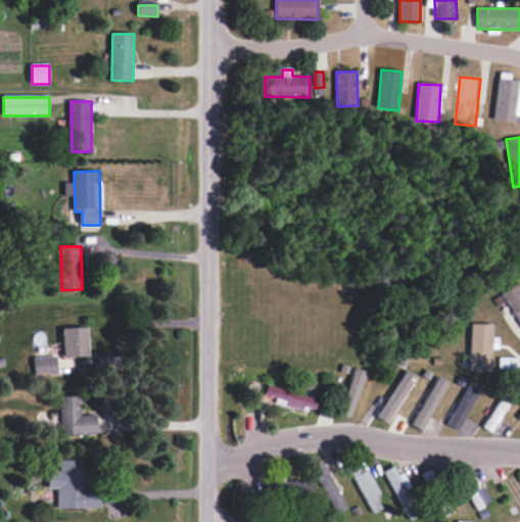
[(519,284),(505,291),(519,324),(519,284)]
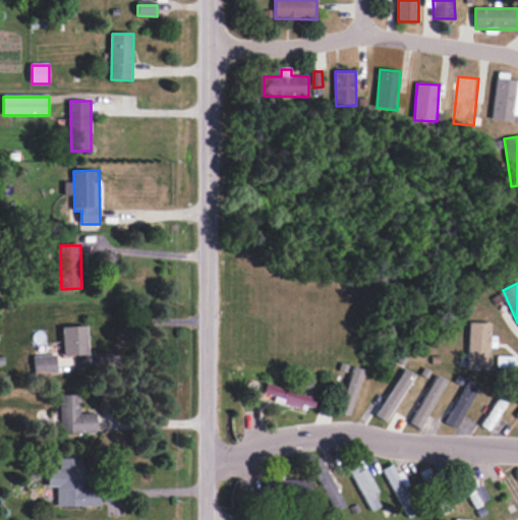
[(492,324),(470,323),(469,367),(490,367),(491,348),(497,349),(497,336),(492,336),(492,324)]
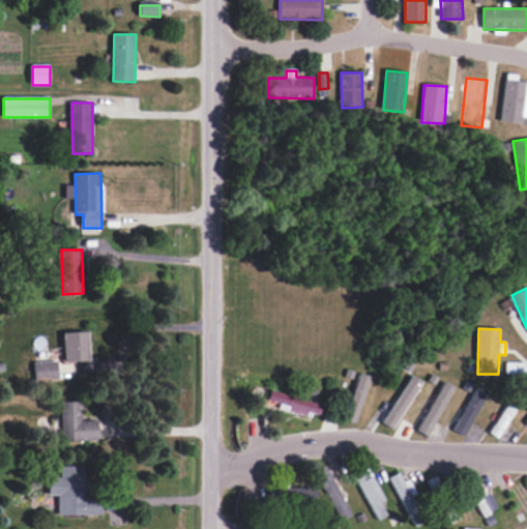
[(65,333),(66,362),(91,361),(90,332),(65,333)]
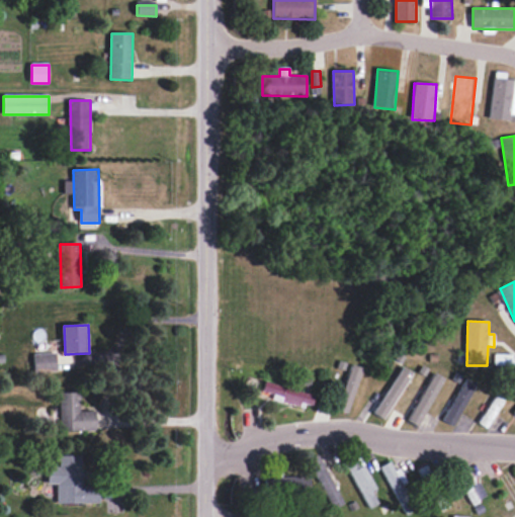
[(59,371),(58,353),(34,354),(35,372),(59,371)]
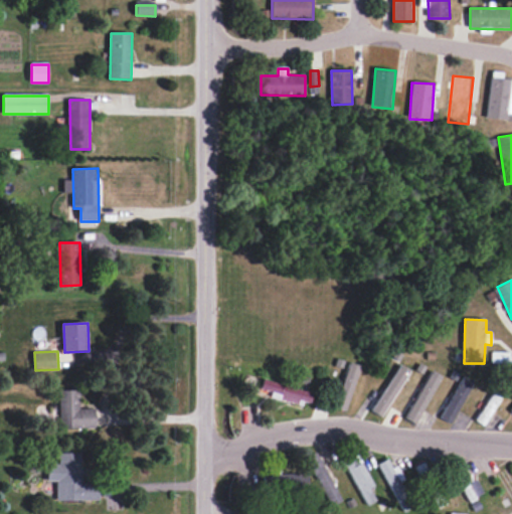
[(335,407),(346,411),(362,366),(351,362),(335,407)]
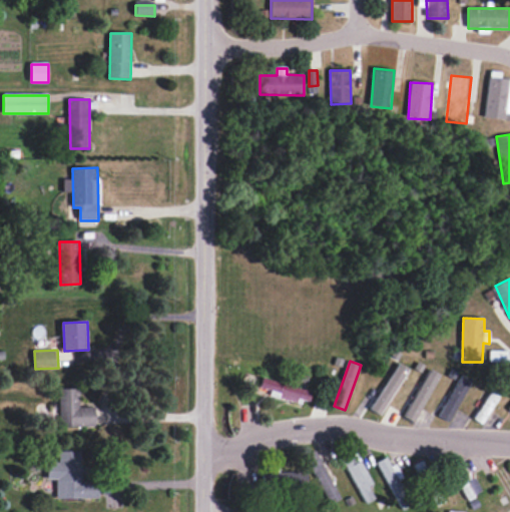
[(410,370),(400,364),(372,410),(381,416),(410,370)]
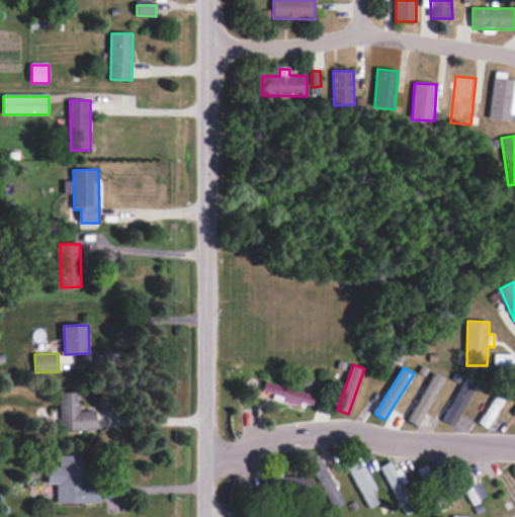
[(443,377),(432,372),(411,423),(422,427),(443,377)]
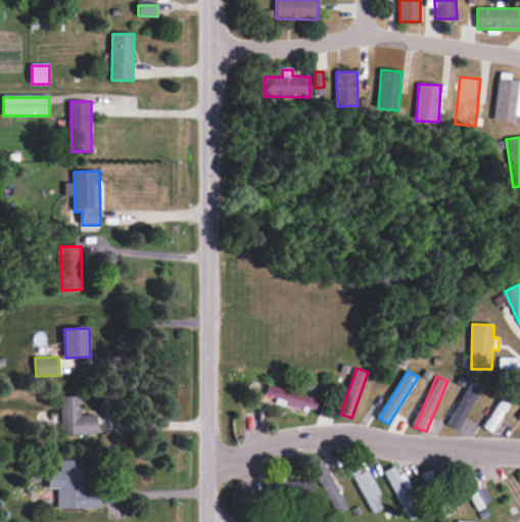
[(448,425),(459,431),(482,388),(472,383),(448,425)]
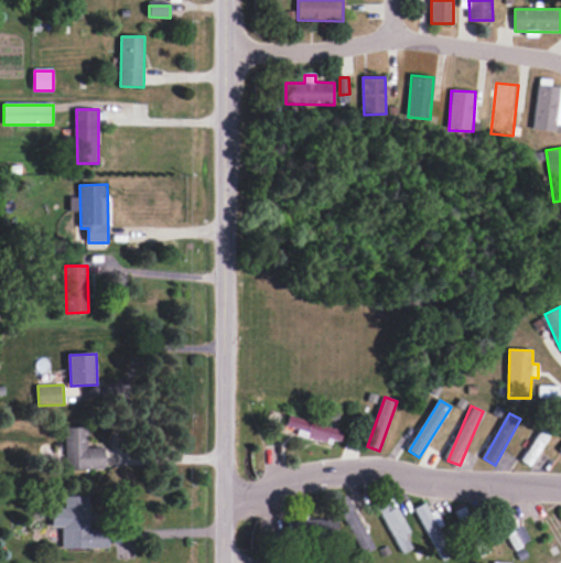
[(341,445),(345,430),(289,415),(286,432),(341,445)]
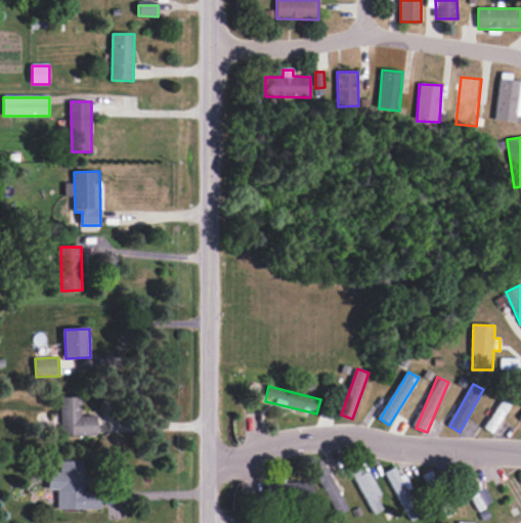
[(96,416),(81,416),(80,397),(60,397),(61,437),(97,435),(96,416)]
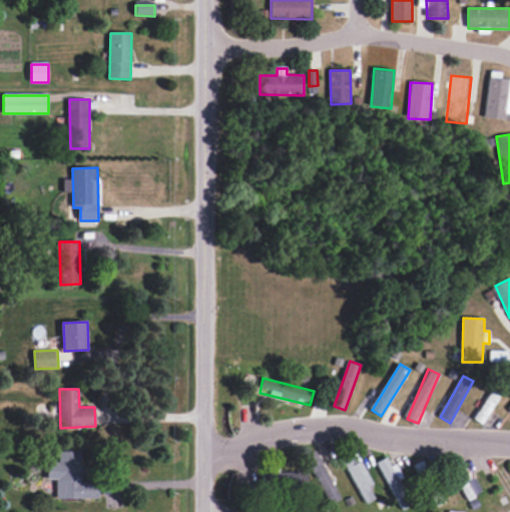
[(501,394),(493,389),(475,420),(483,425),(501,394)]
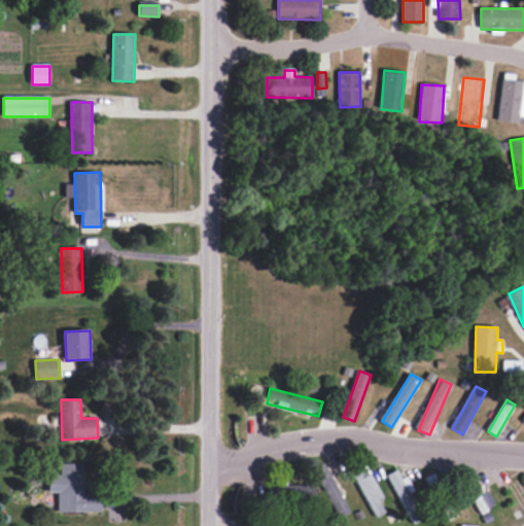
[(351,514),(326,463),(315,468),(340,519),(351,514)]
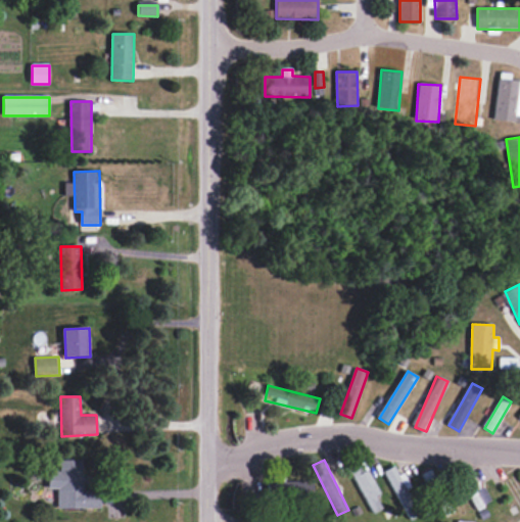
[(58,509),(101,510),(101,491),(84,491),(84,461),(61,461),(61,472),(49,472),(49,488),(59,488),(58,509)]
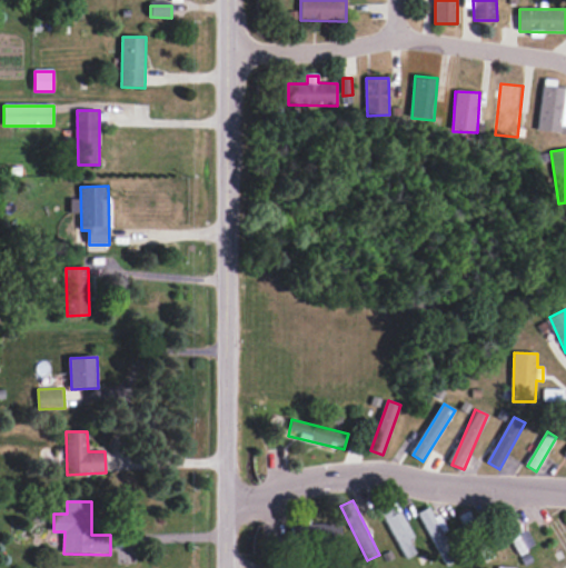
[(417,554),(410,539),(415,538),(399,505),(384,511),(405,559),(417,554)]
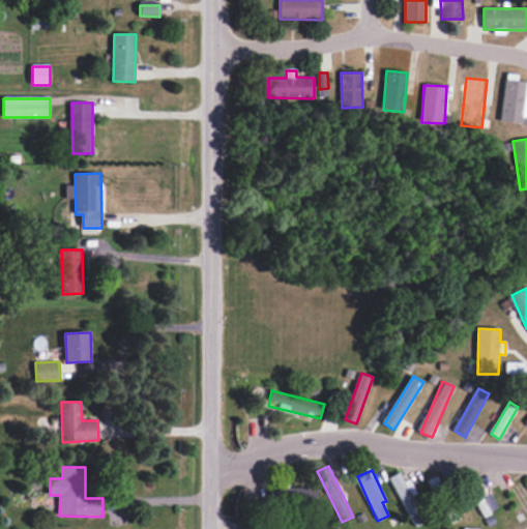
[(409,479),(405,481),(401,473),(390,477),(406,509),(420,503),(409,479)]
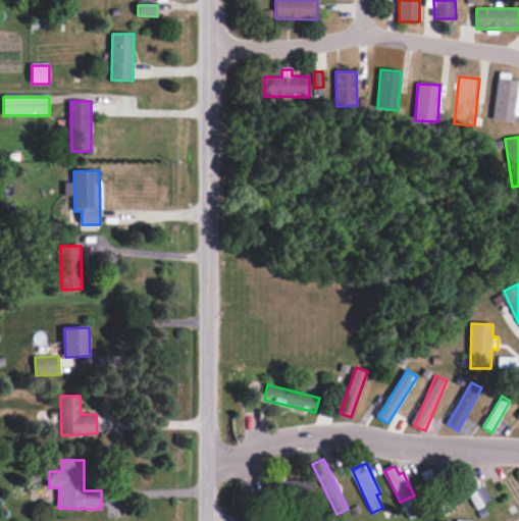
[(477,509),(490,502),(470,467),(458,474),(477,509)]
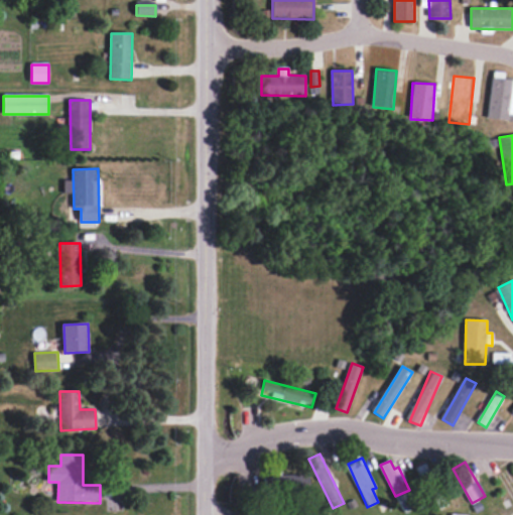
[(309,491),(309,475),(266,476),(266,492),(309,491)]
